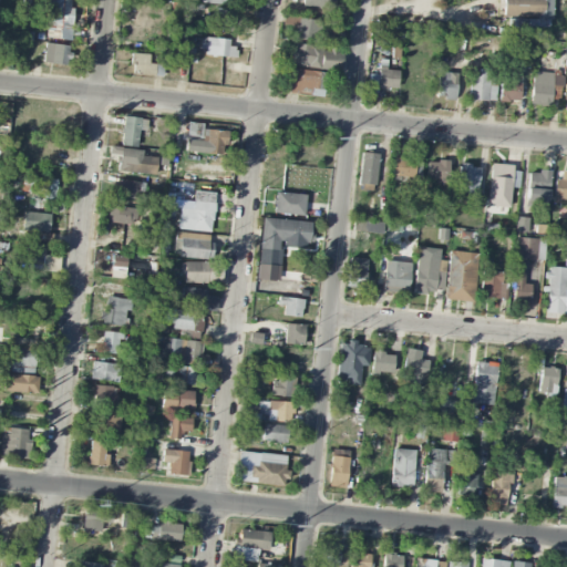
[(45,0),(44,39),(71,40),(71,0),(45,0)]
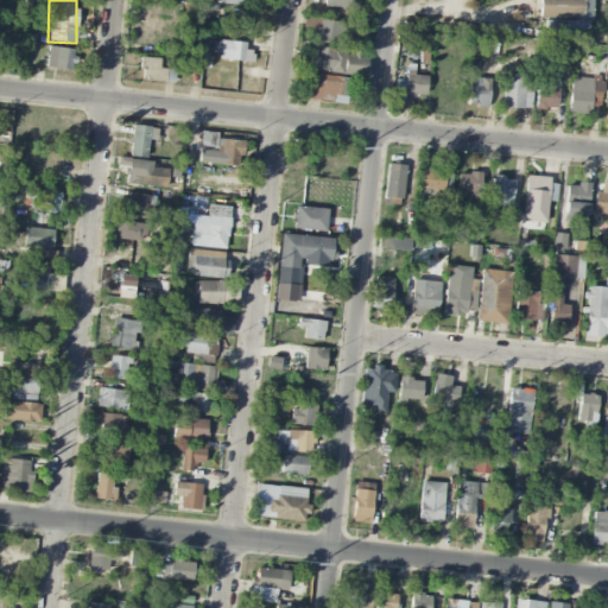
[(590,0),(539,0),(539,18),(570,19),(570,27),(591,29),(590,0)]
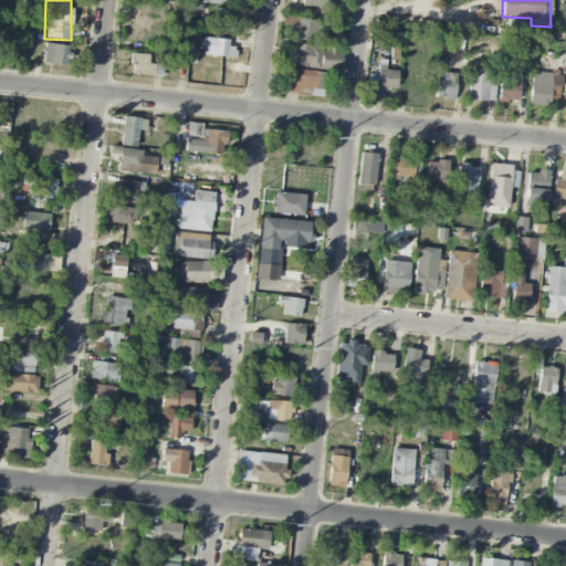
[(213,30),(230,32),(233,11),(216,9),(213,30)]
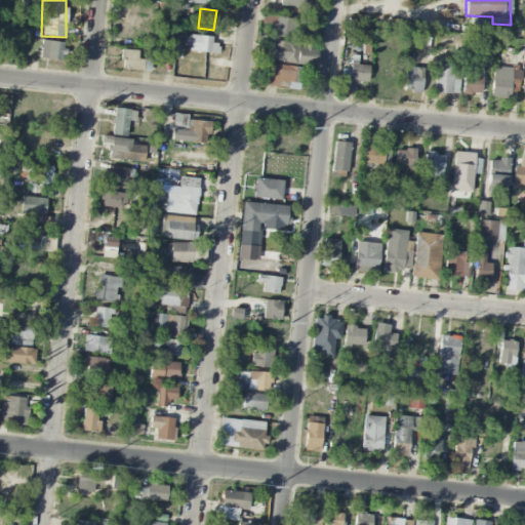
[(273,37),(294,40),(297,19),(275,16),(273,37)]
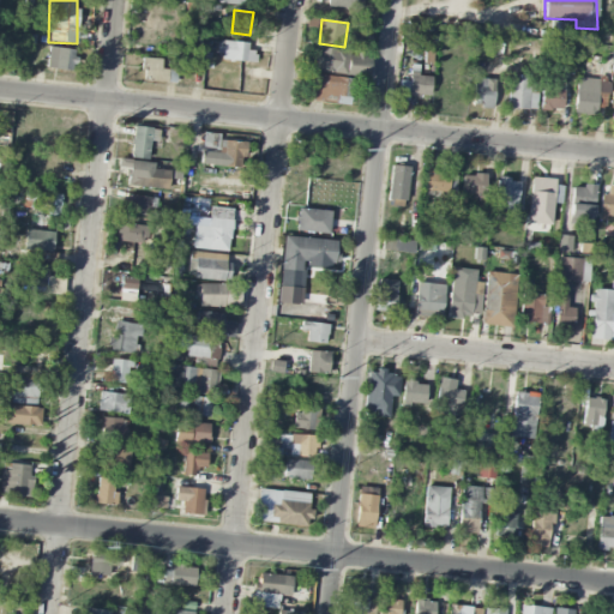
[(218,61),(256,62),(256,52),(247,52),(248,42),(218,42),(218,61)]
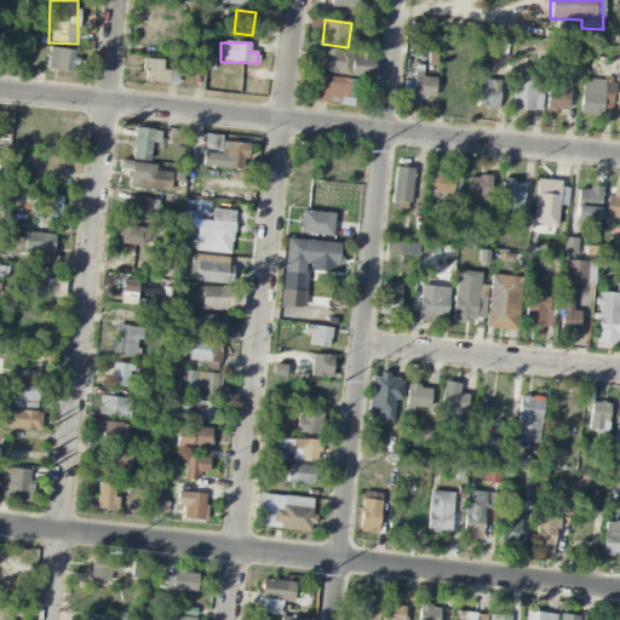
[(47,69),(74,73),(76,51),(50,47),(47,69)]
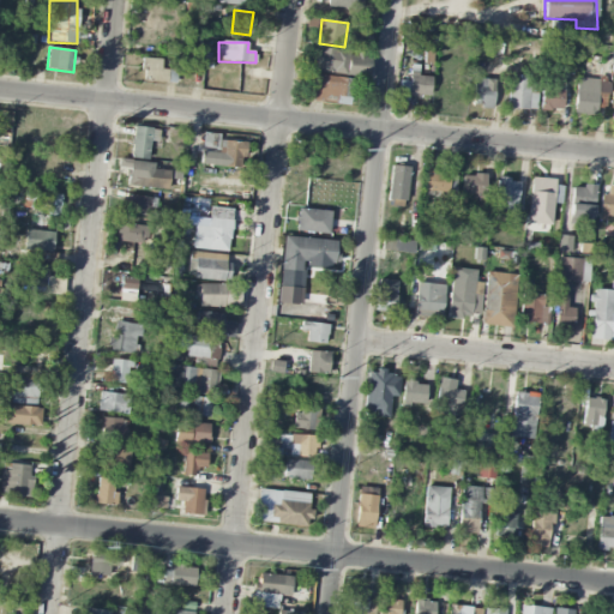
[(371,55),(315,49),(313,71),(368,77),(371,55)]
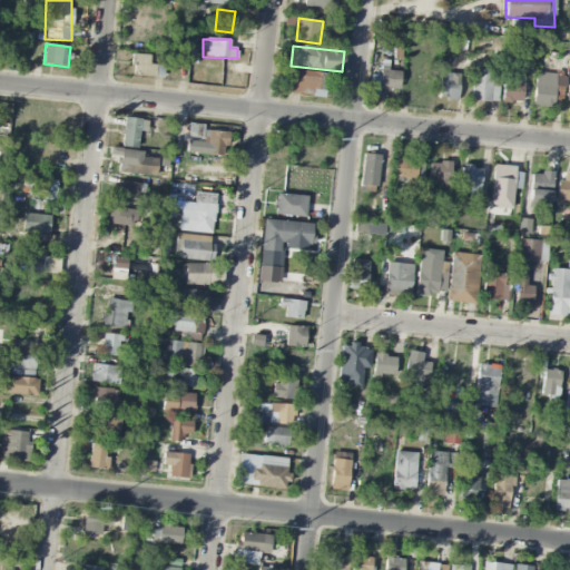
[(149,65),(149,55),(133,55),(131,75),(163,76),(164,65),(149,65)]
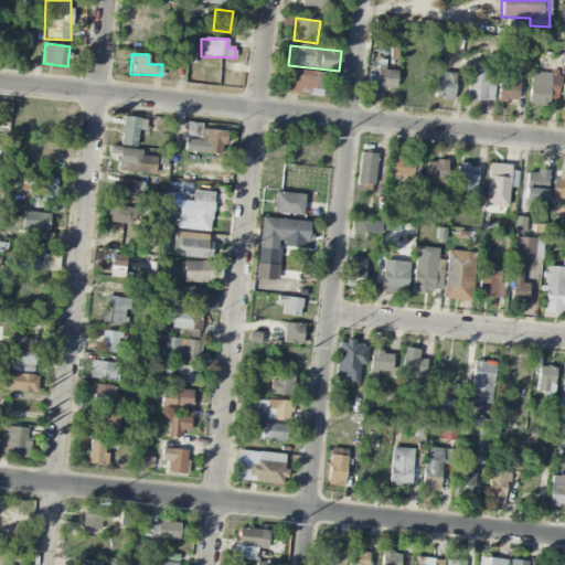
[(395,89),(397,70),(377,67),(375,87),(395,89)]
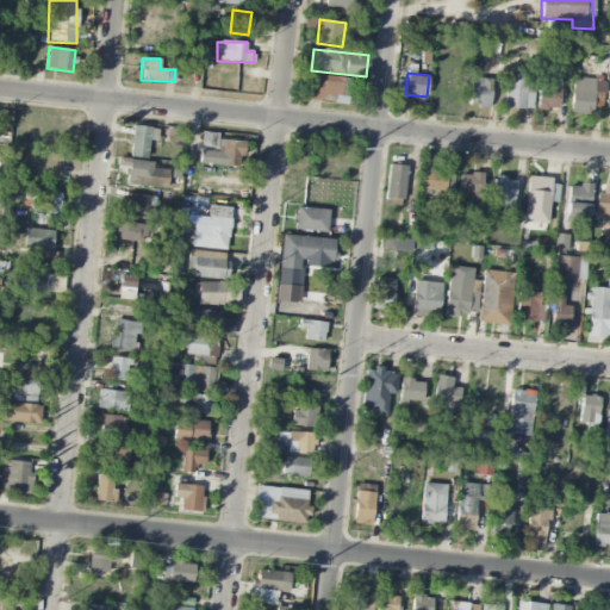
[(350,105),(353,79),(313,74),(311,101),(328,103),(350,105)]
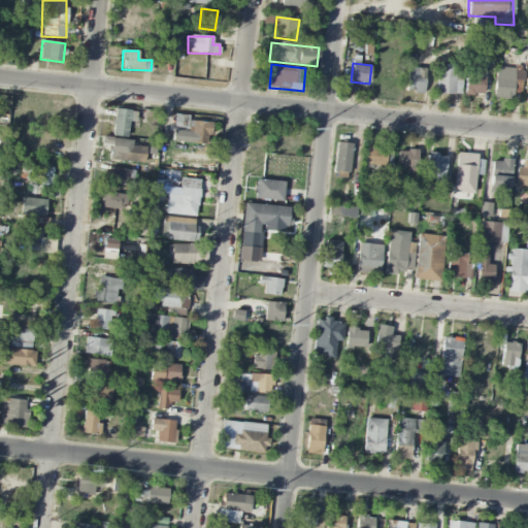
[(485,96),(486,66),(467,65),(466,95),(485,96)]
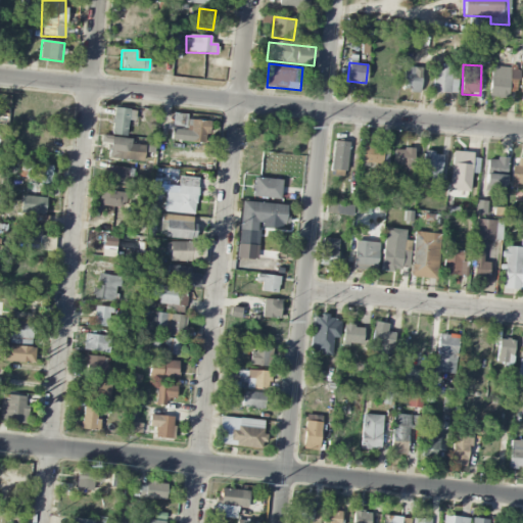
[(434,68),(433,93),(456,93),(457,66),(441,66),(441,69),(434,68)]
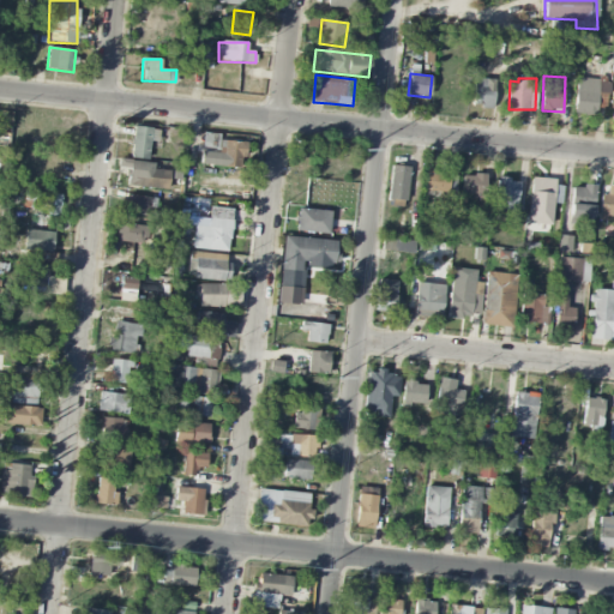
[(493,108),(494,79),(475,79),(474,107),(493,108)]
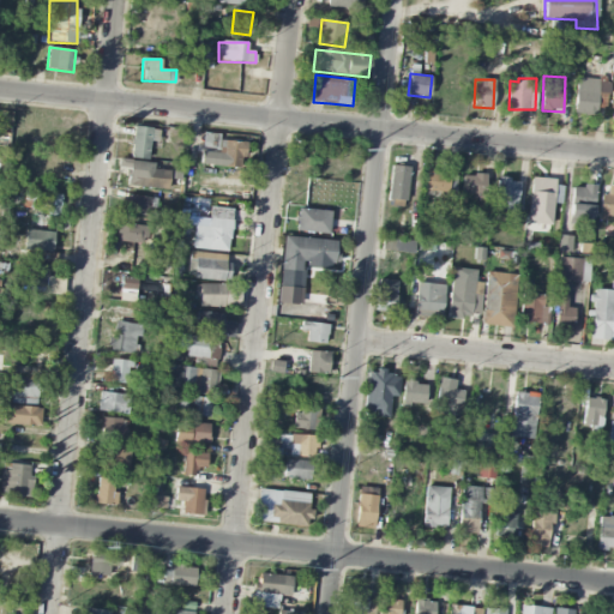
[(607,80),(577,79),(575,113),(596,114),(597,92),(607,94),(607,80)]
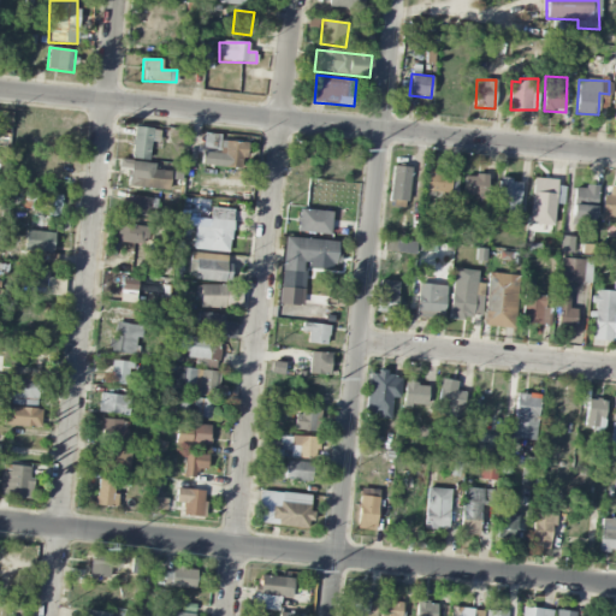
[(150,142),(159,143),(160,130),(134,128),(131,159),(149,160),(150,142)]
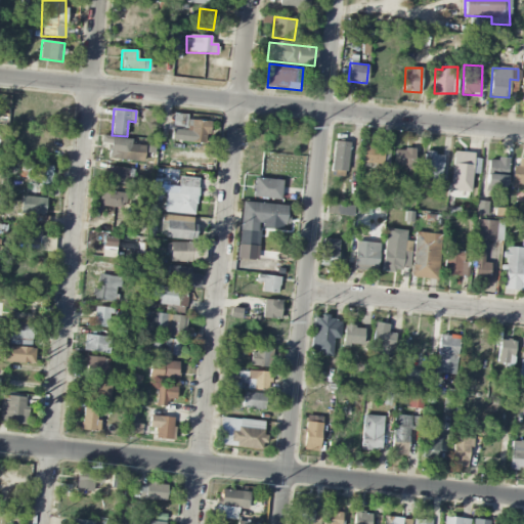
[(208,121),(187,121),(187,114),(172,114),(171,127),(190,127),(190,142),(208,143),(208,121)]
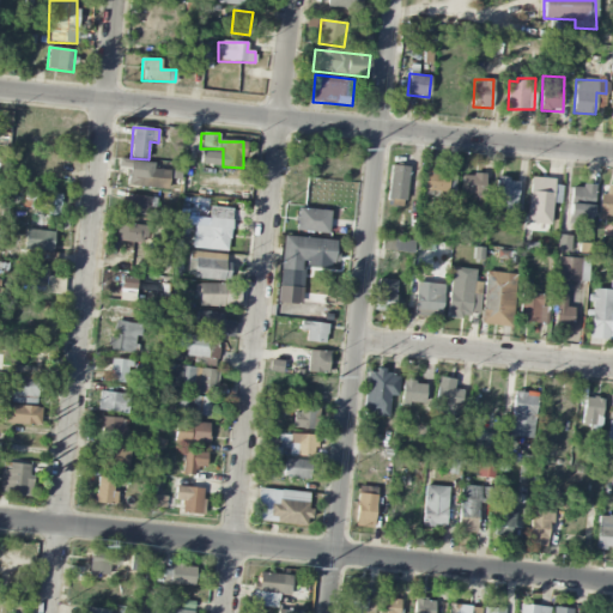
[(168,189),(169,170),(153,169),(153,162),(128,161),(127,187),(168,189)]
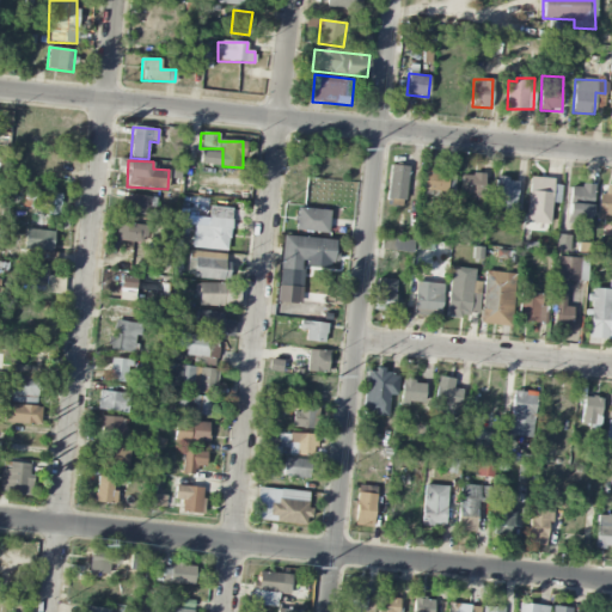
[(409,167),(391,165),(386,199),(404,201),(409,167)]
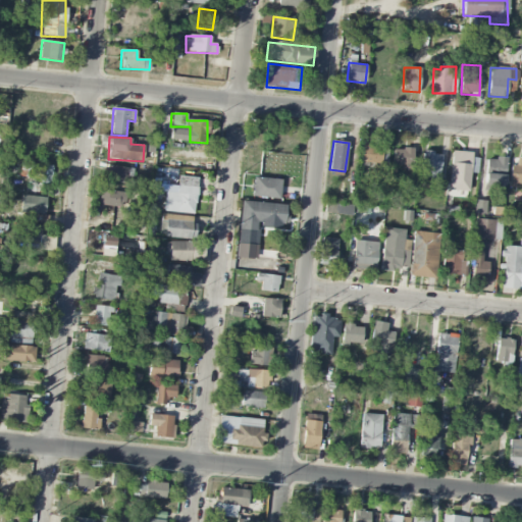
[(387,148),(362,147),(362,163),(387,164),(387,148)]
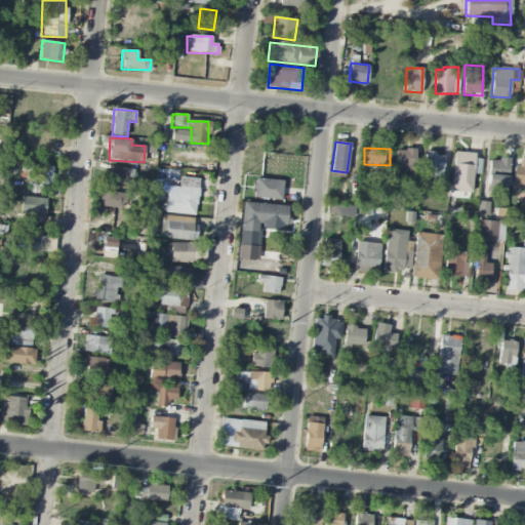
[(396,149),(395,166),(414,167),(415,150),(396,149)]
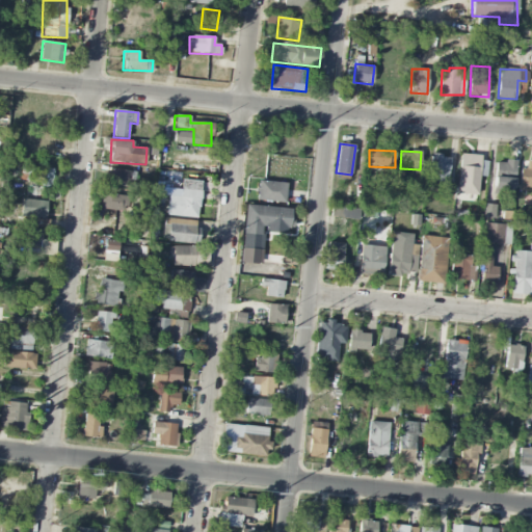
[(449,156),(430,155),(428,181),(447,183),(449,156)]
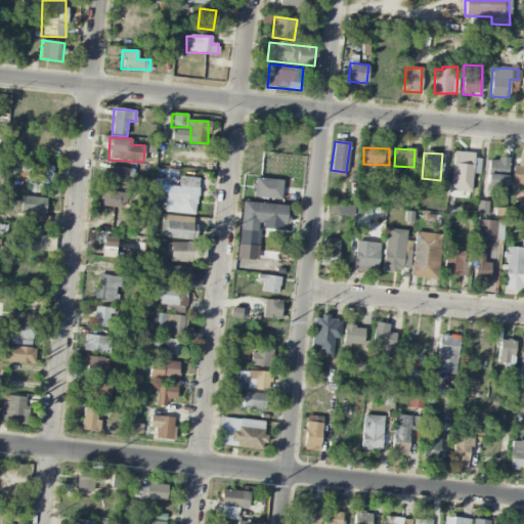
[(480,155),(453,154),(451,190),(471,191),(472,173),(479,174),(480,155)]
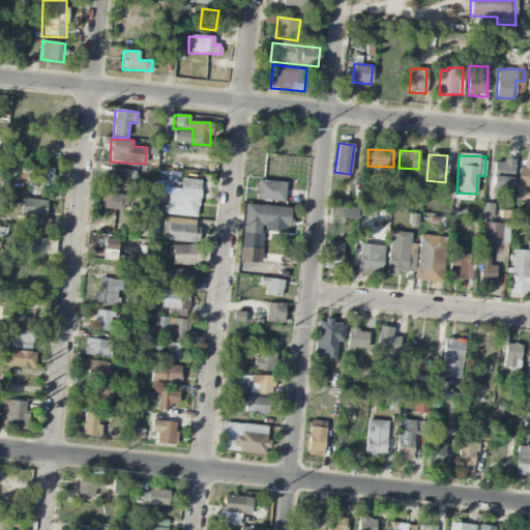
[(493,194),(512,195),(513,160),(494,160),(493,194)]
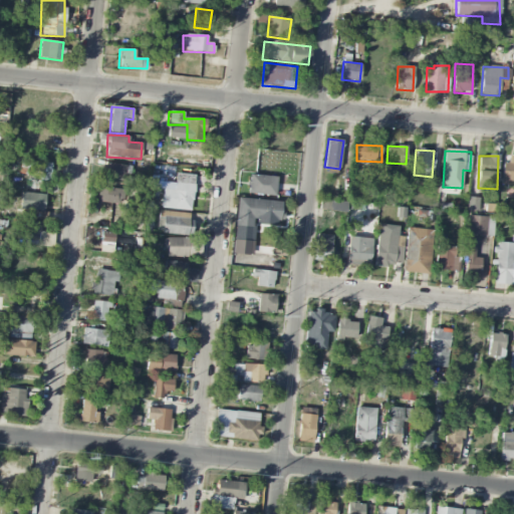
[(513,182),(513,156),(504,156),(503,182),(513,182)]
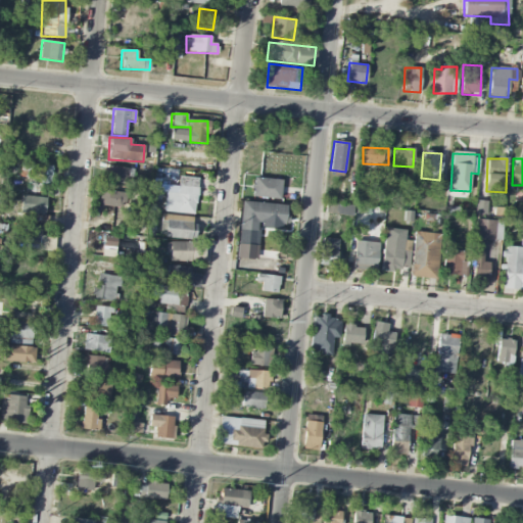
[(19,177),(42,178),(42,183),(52,184),(53,167),(43,165),(43,167),(20,164),(19,177)]
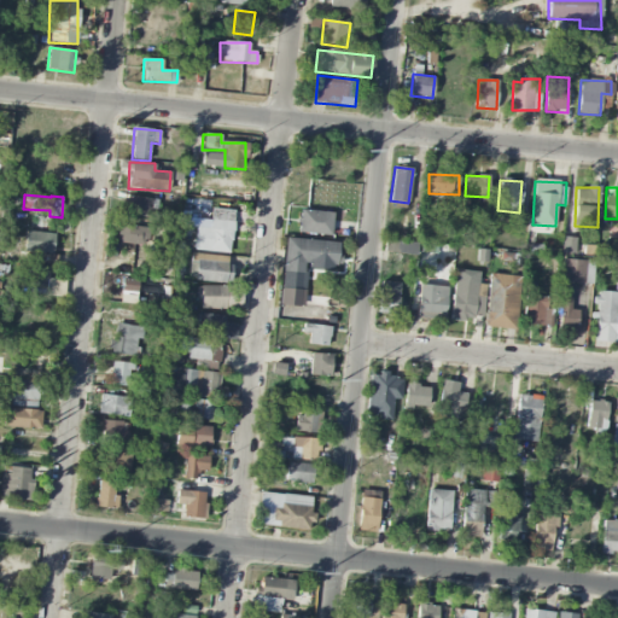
[(153,220),(156,200),(126,197),(123,216),(153,220)]
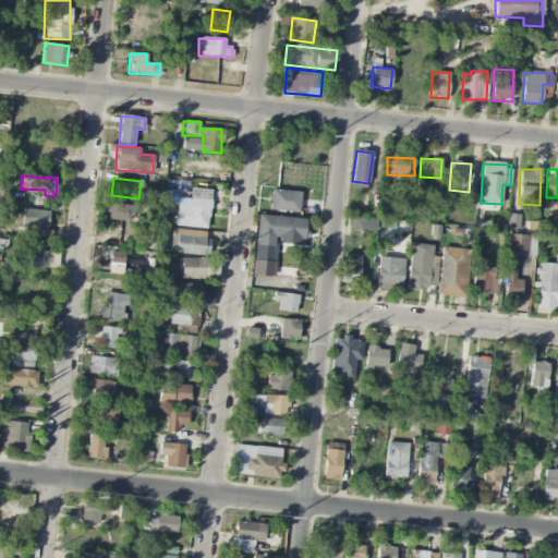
[(207,229),(211,190),(191,189),(189,206),(178,205),(176,226),(207,229)]
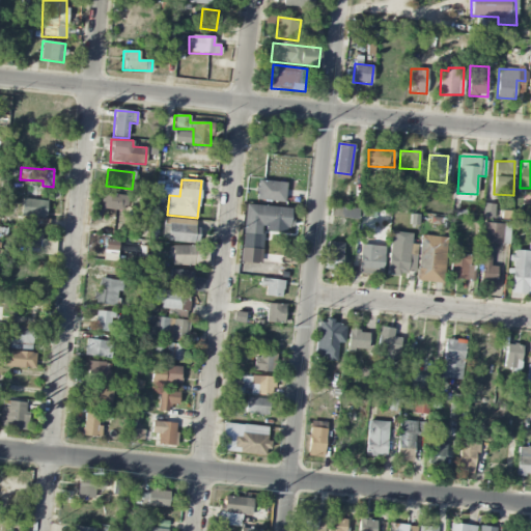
[(256,199),(284,203),(286,184),(258,179),(256,199)]
